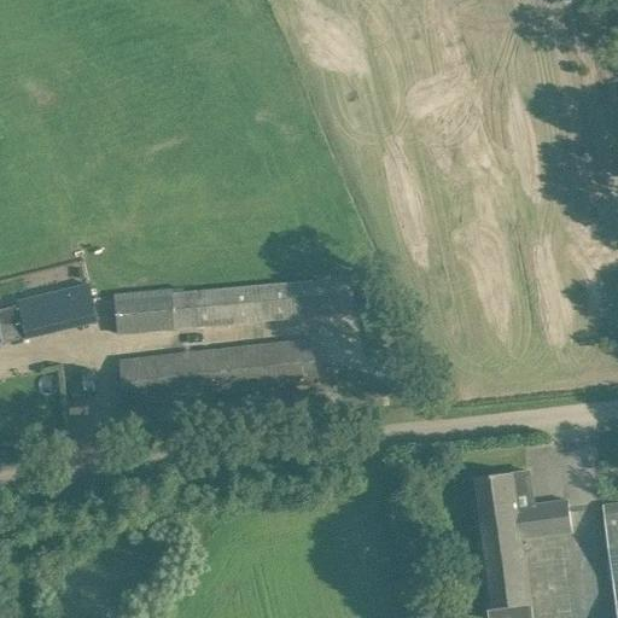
[(328,310),(324,277),(172,293),(170,289),(112,296),(117,333),(328,310)]
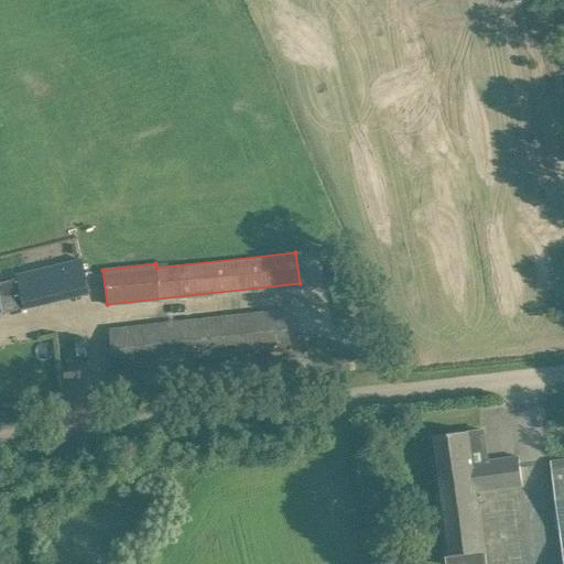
[(19,279),(0,282),(0,297),(3,314),(25,308),(90,293),(82,259),(18,274),(19,279)]
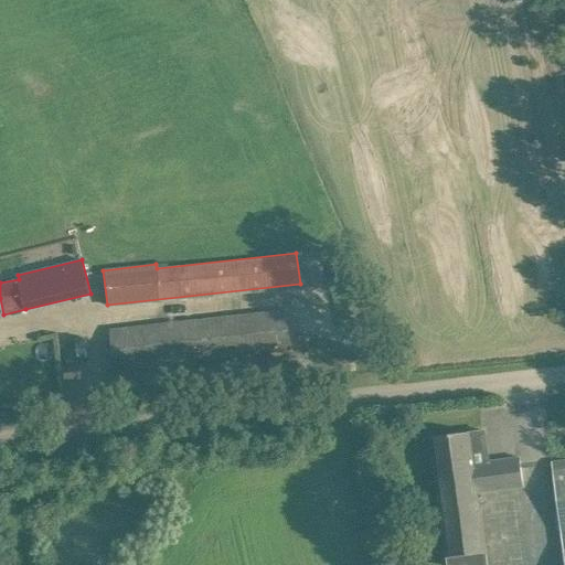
[(285,310),(109,329),(114,369),(289,350),(285,310)]
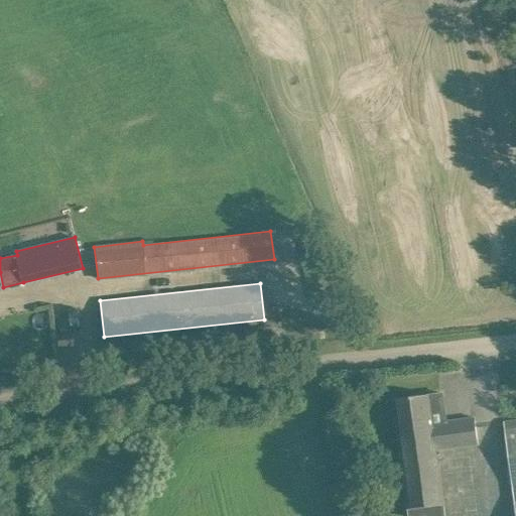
[(431,423),(428,394),(393,399),(408,515),(444,515),(435,449),(478,443),(475,417),(431,423)]
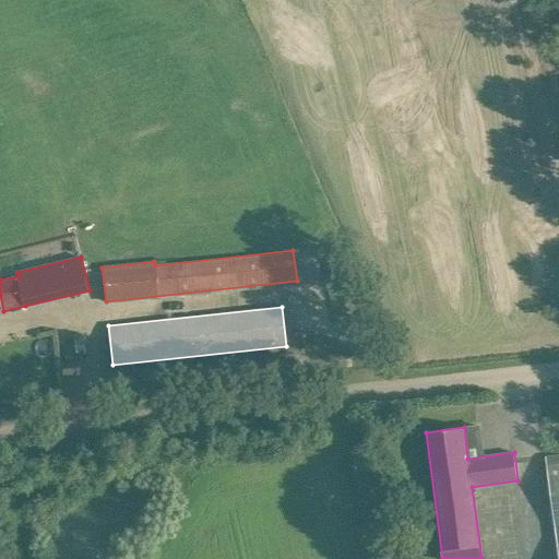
[(558,558),(558,456),(546,459),(558,558)]
